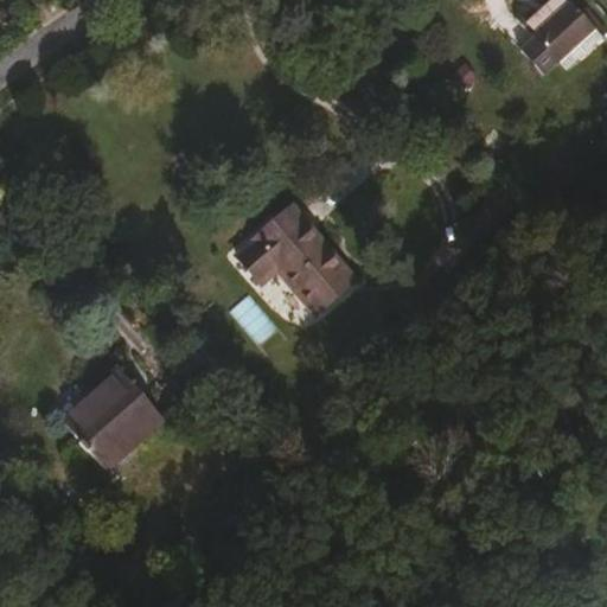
[(545,78),(595,31),(570,4),(535,37),(540,43),(525,56),(545,78)]
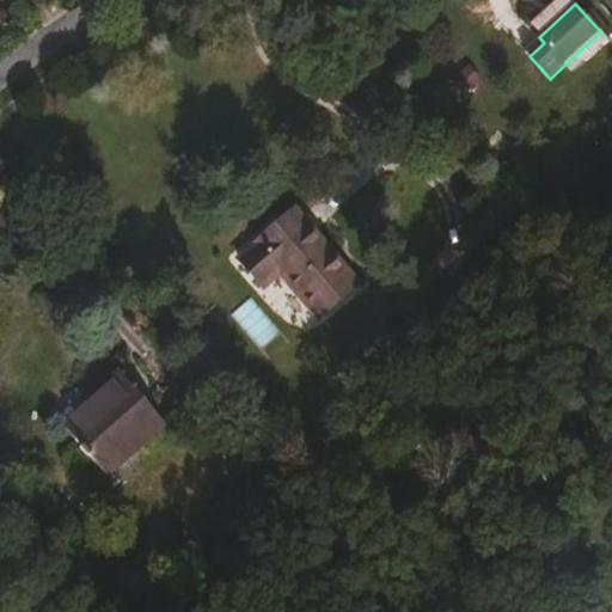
[(485,245),(516,215),(500,197),(470,227),(485,245)]
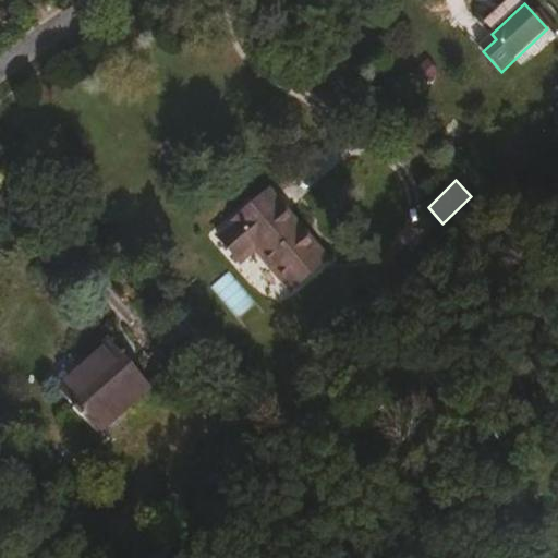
[(326,264),(274,195),(219,234),(242,265),(259,253),(291,295),(326,264)]
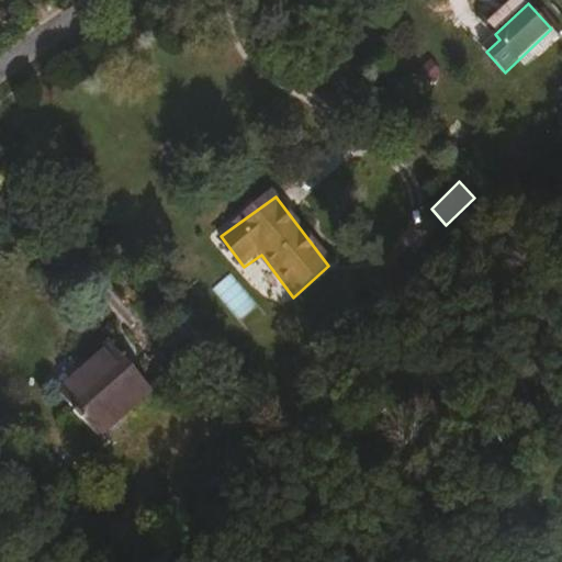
[(229,274),(212,289),(238,318),(256,304),(229,274)]
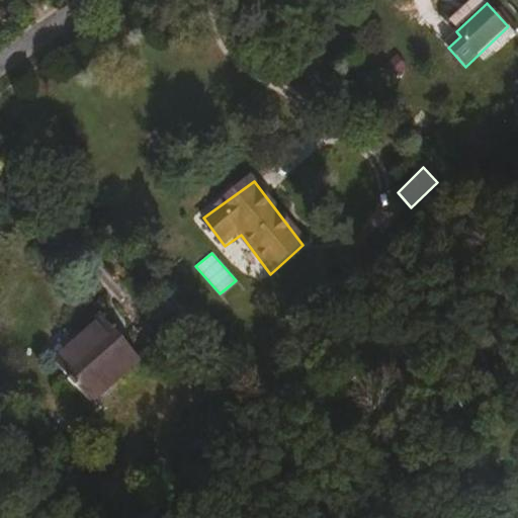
[(95,400),(144,353),(105,314),(55,360),(95,400)]
